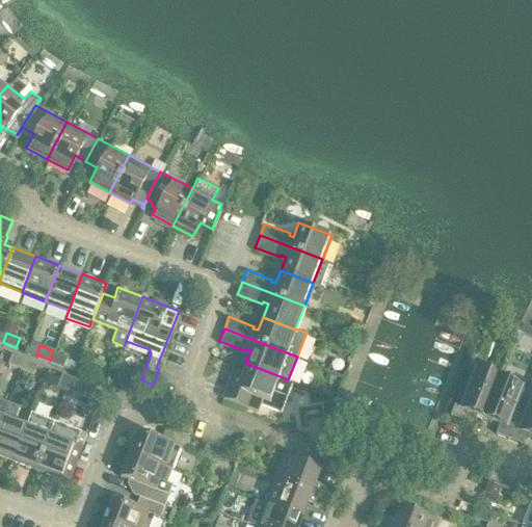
[(62,365),(65,356),(53,350),(50,360),(62,365)]
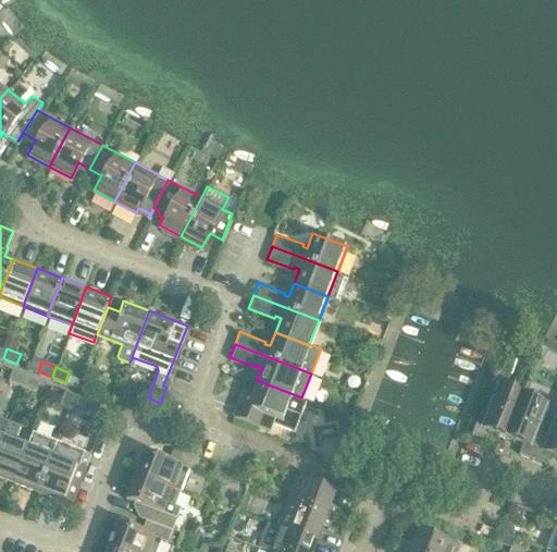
[(22,383),(25,373),(11,368),(8,378),(22,383)]
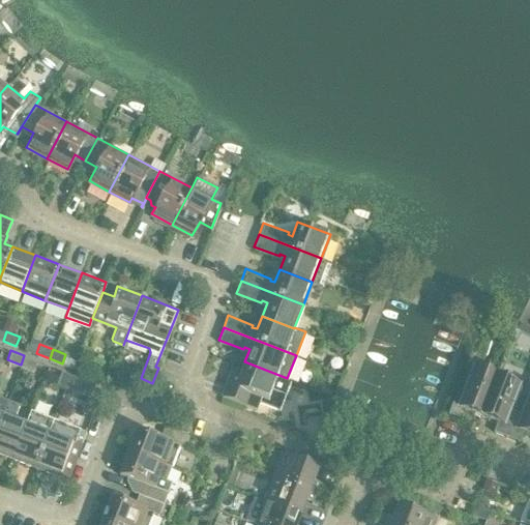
[(33,370),(36,360),(24,355),(21,365),(33,370)]
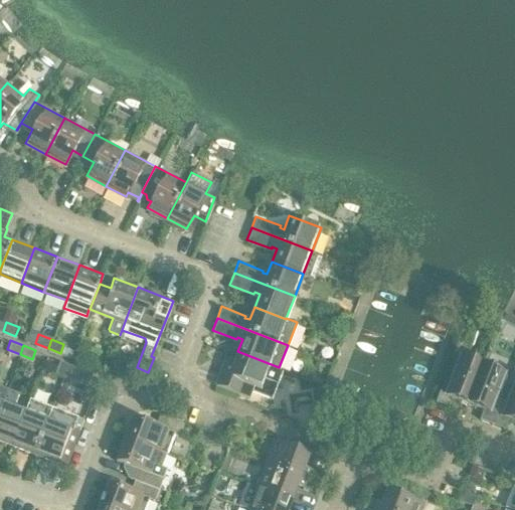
[(82,362),(88,351),(74,347),(70,357),(82,362)]
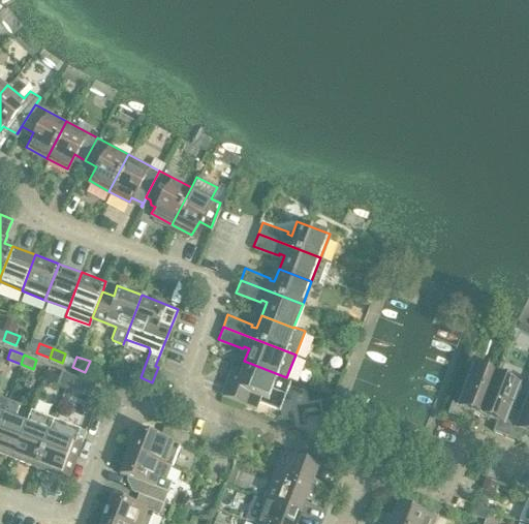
[(280,392),(285,378),(289,379),(289,378),(286,377),(244,361),(239,374),(229,371),(221,394),(255,407),(258,400),(278,408),(284,393),(280,392)]
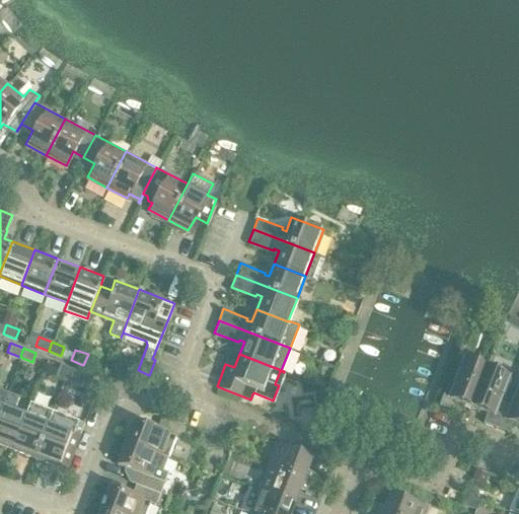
[(470,404),(486,364),(462,355),(447,393),(442,392),(439,402),(451,407),(454,397),(470,404)]
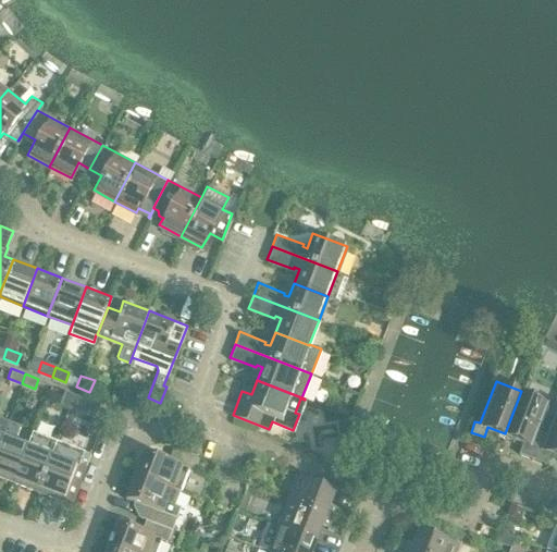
[(69,406),(74,392),(64,389),(59,403),(69,406)]
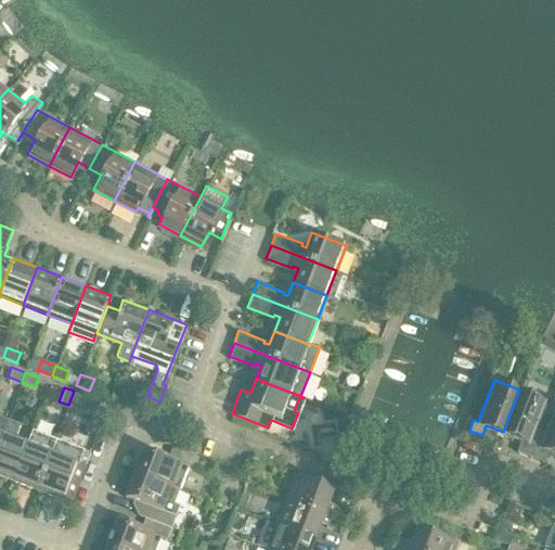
[(534,427),(545,399),(519,389),(503,432),(520,439),(516,449),(530,455),(539,430),(534,427)]
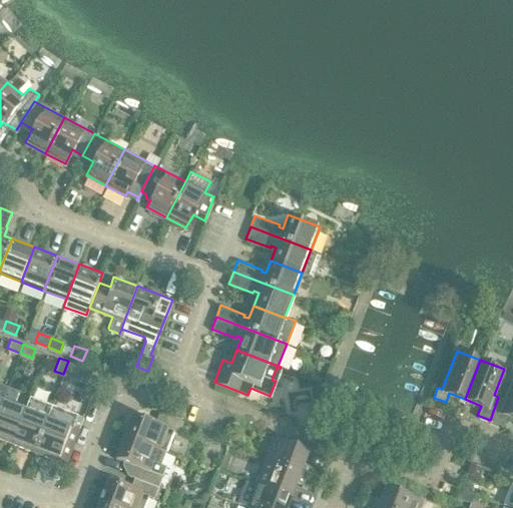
[(86,383),(91,370),(68,361),(63,374),(86,383)]
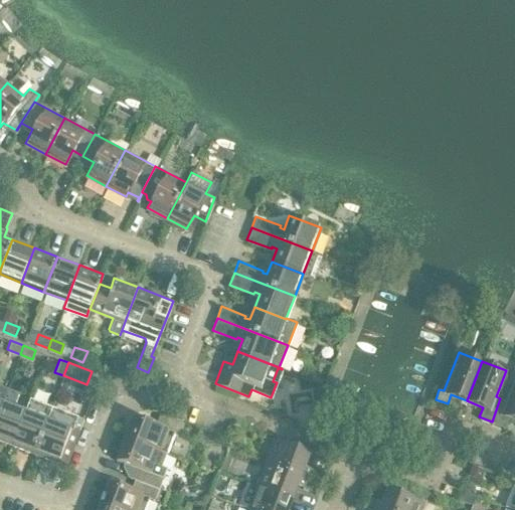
[(514,418),(514,373),(505,399),(500,398),(492,421),(503,426),(507,416),(514,418)]
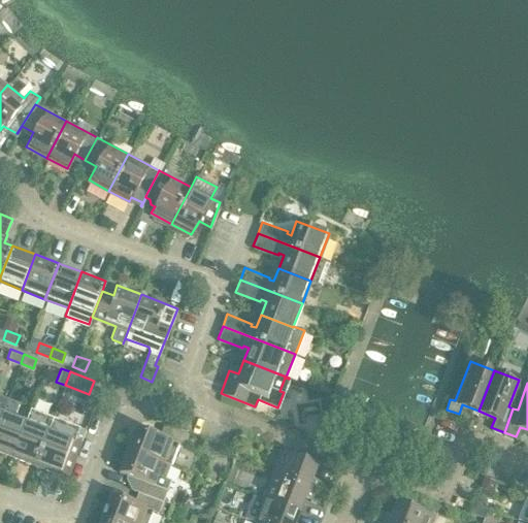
[(2,410),(0,415),(0,450),(12,455),(26,419),(14,415),(20,401),(7,396),(2,410)]
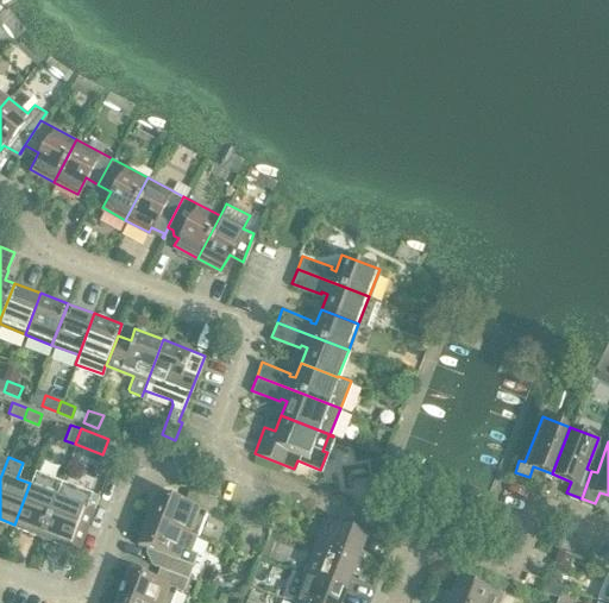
[(41,534),(61,479),(35,470),(30,483),(14,525),(41,534)]
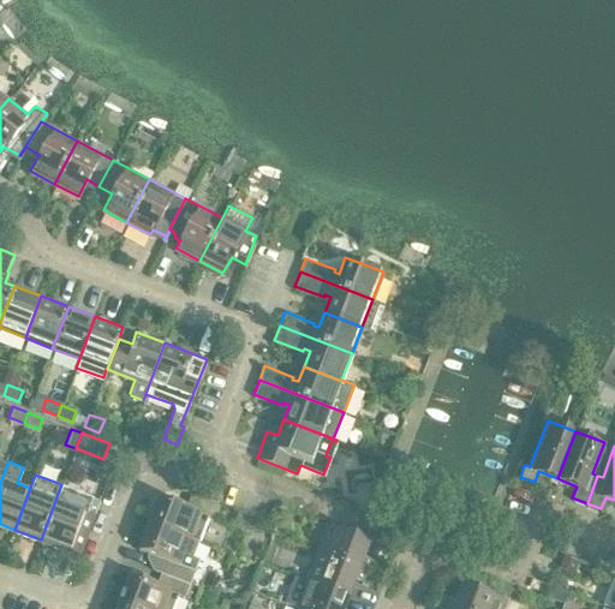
[(78,554),(100,499),(61,484),(41,539),(78,554)]
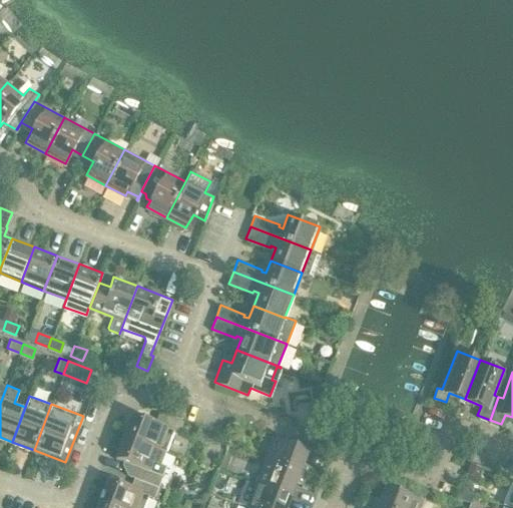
[(165,451),(173,430),(178,432),(182,420),(159,411),(154,422),(132,413),(123,435),(165,451)]
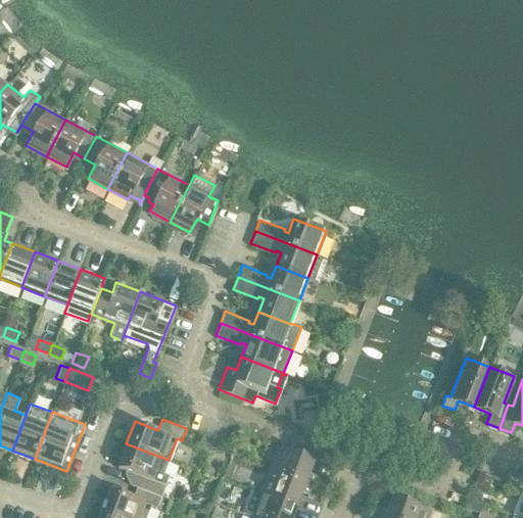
[(169,473),(163,471),(169,460),(126,443),(117,466),(129,470),(128,472),(130,477),(133,478),(131,483),(137,485),(160,495),(169,473)]
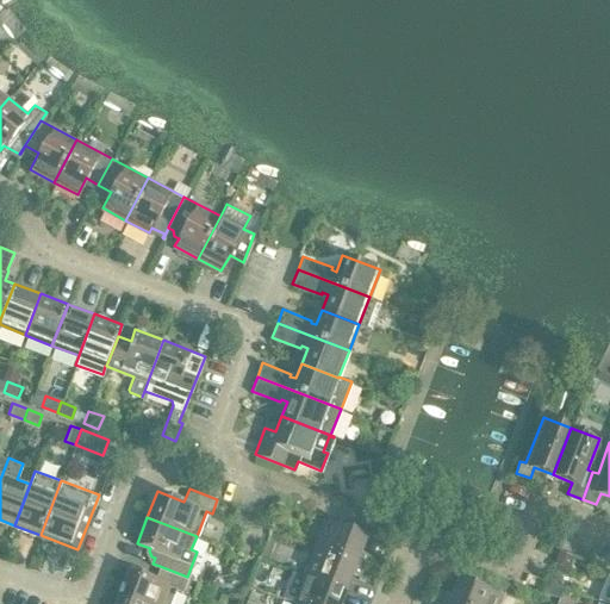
[(360,552),(367,535),(324,518),(313,546),(369,567),(373,556),(360,552)]
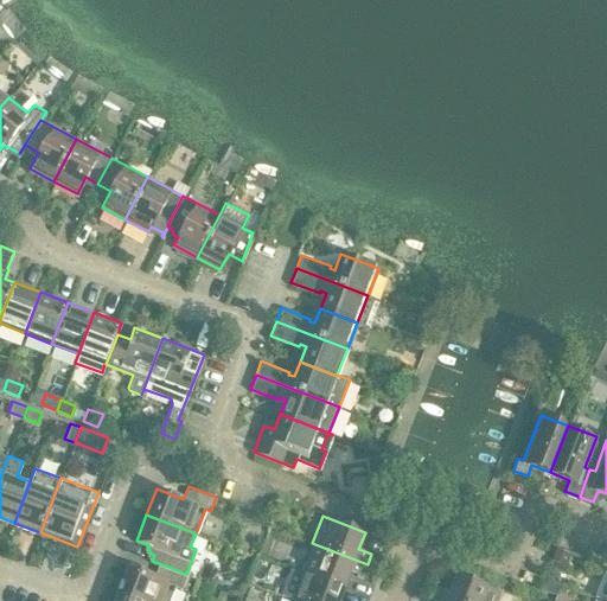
[(368,564),(312,543),(301,570),(344,587),(350,571),(363,576),(368,564)]
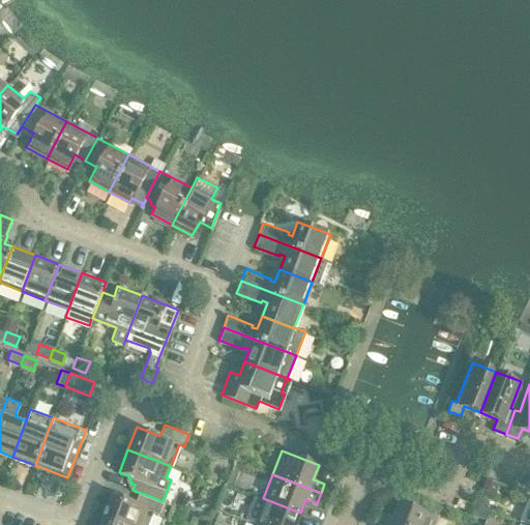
[(493,490),(497,479),(486,475),(481,486),(493,490)]
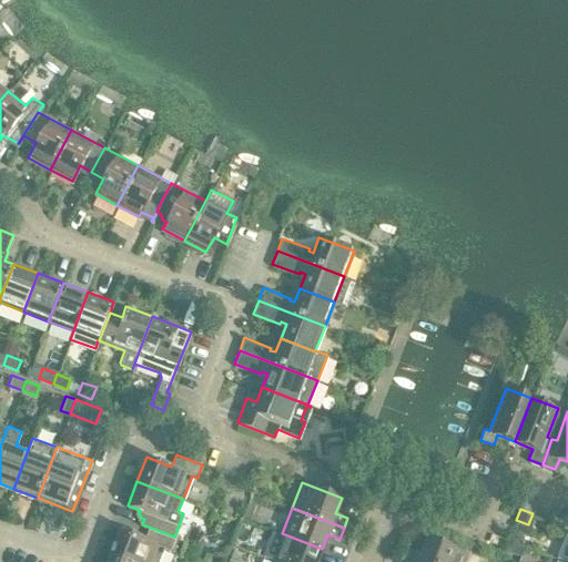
[(132,561),(158,561),(164,548),(170,550),(174,537),(149,527),(144,539),(119,529),(109,553),(132,561)]
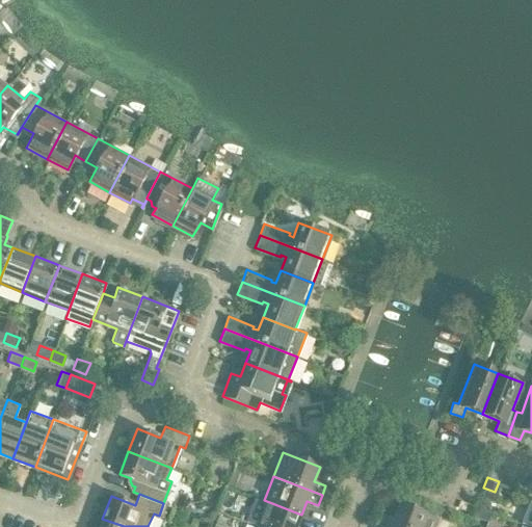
[(296,526),(301,515),(264,500),(255,497),(245,520),(256,523),(265,526),(296,526)]
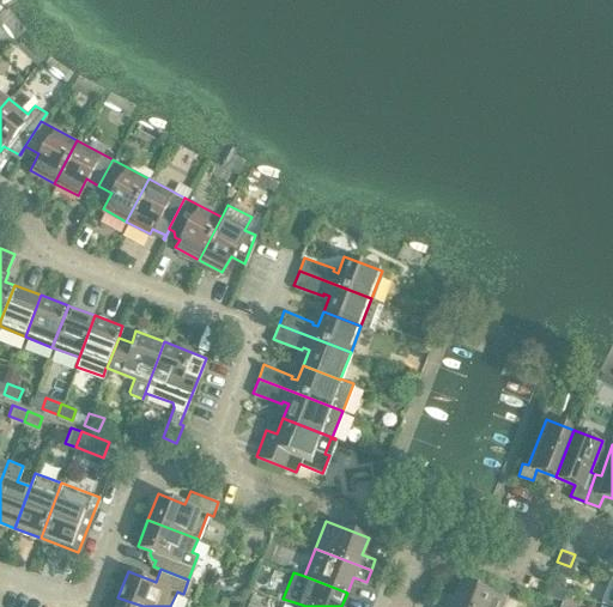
[(448,606),(498,606),(503,596),(460,580),(454,596),(441,592),(436,602),(448,606)]
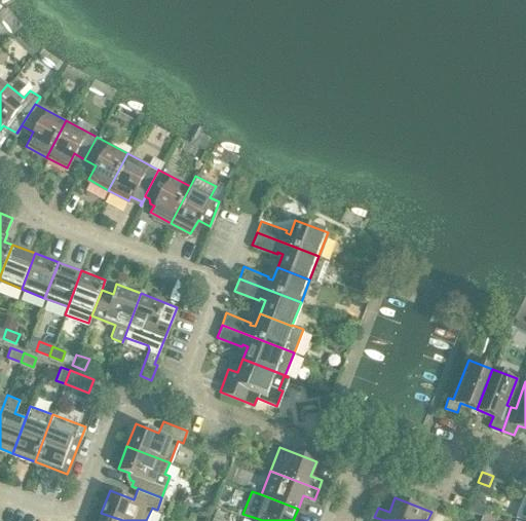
[(472,498),(467,508),(482,514),(485,504),(472,498)]
